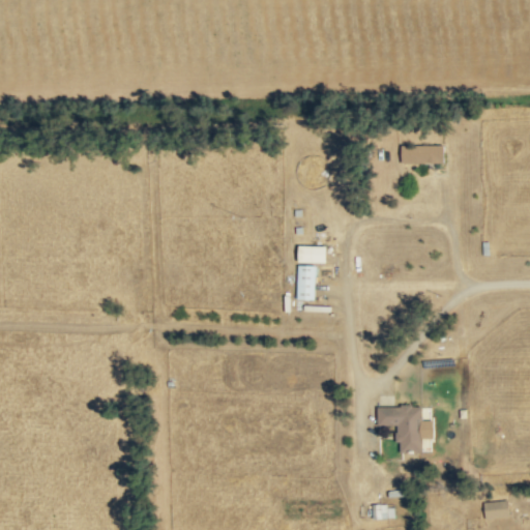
[(401,145),(401,163),(443,164),(443,146),(401,145)]
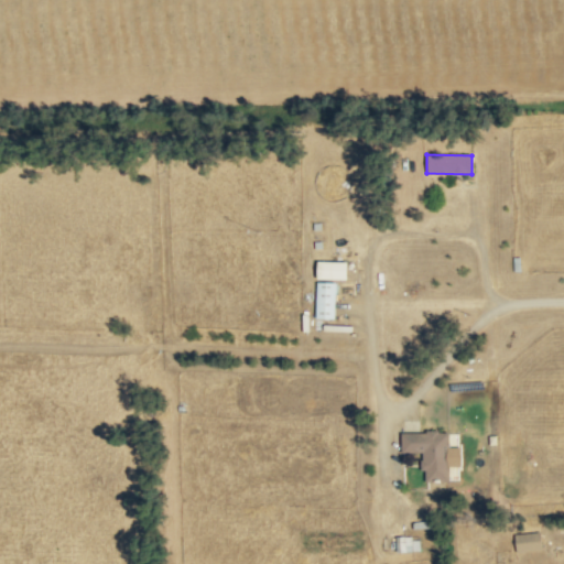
[(347,280),(347,262),(316,261),(316,280),(347,280)]
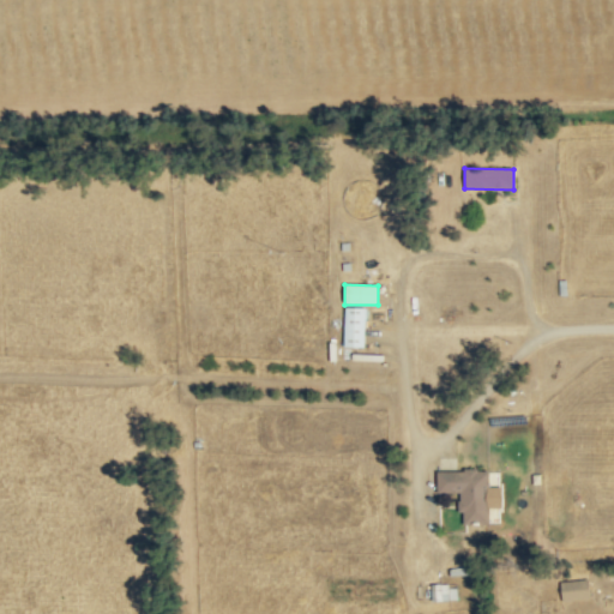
[(343,347),(363,348),(365,308),(344,307),(343,347)]
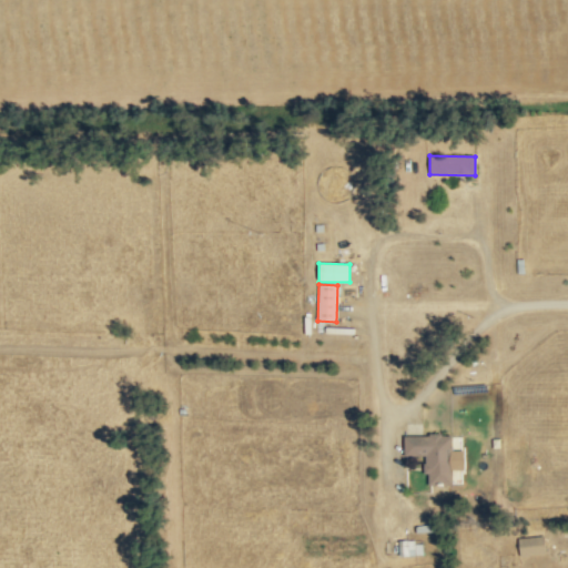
[(403,436),(404,456),(424,456),(424,475),(427,475),(428,485),(452,485),(452,470),(464,470),(464,450),(450,452),(450,435),(403,436)]
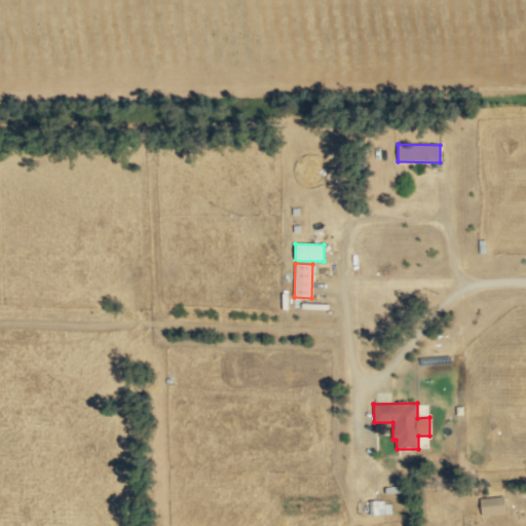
[(479,499),(481,516),(504,513),(502,496),(479,499)]
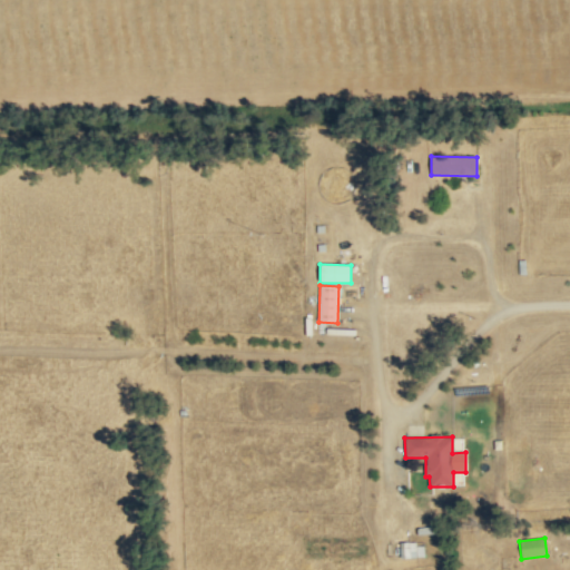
[(400,542),(400,558),(415,558),(415,542),(400,542)]
